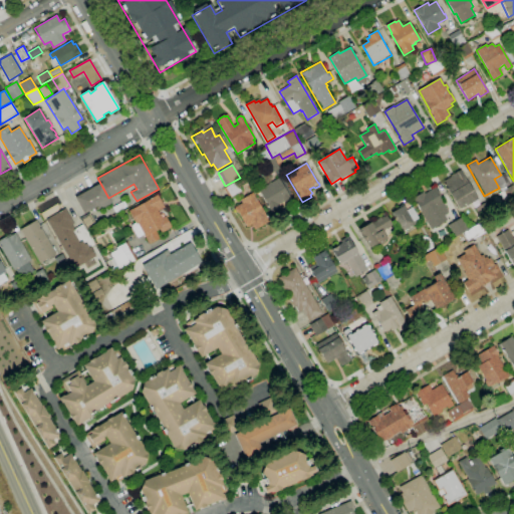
[(444,181),(451,178),(450,175),(460,170),(476,201),(458,210),(444,185),(446,184),(444,181)]
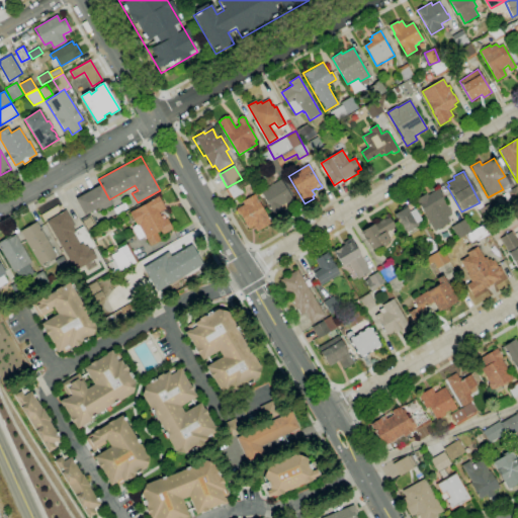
[(281,180),(293,200),(286,204),(286,203),(280,206),(282,209),(273,214),(260,192),(281,180)]
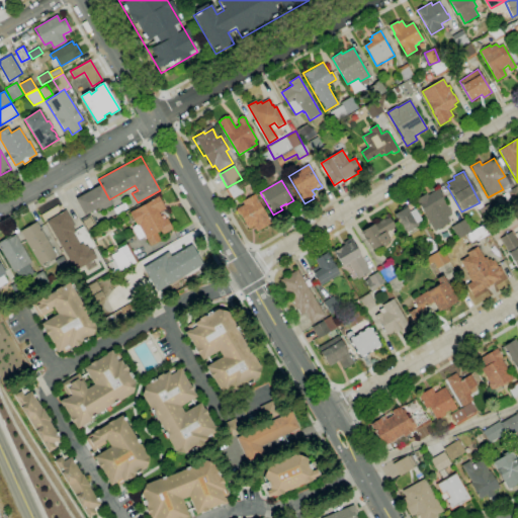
[(102,183),(112,200),(111,200),(113,204),(100,211),(97,208),(85,216),(75,198),(102,183)]
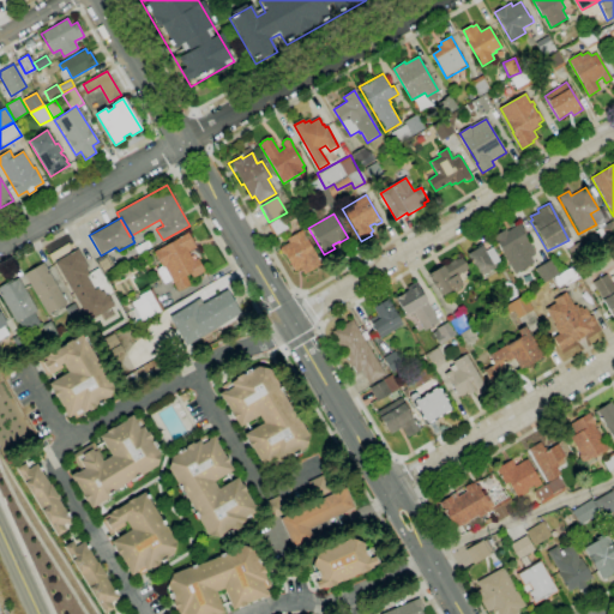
[(521,224),(527,235),(524,236),(535,254),(530,258),(534,264),(515,275),(492,238),(506,229),(507,232),(521,224)]
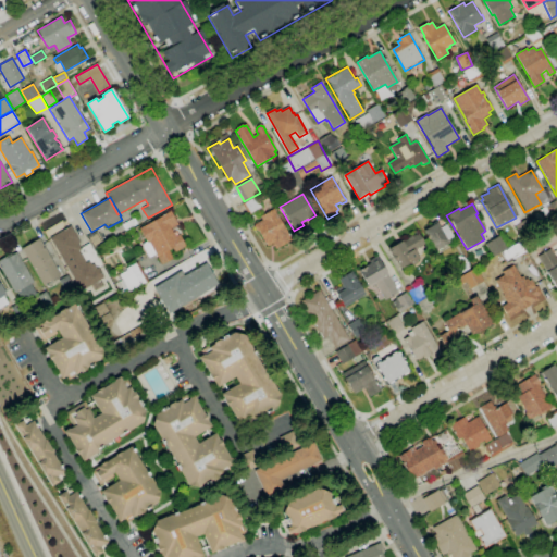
[(260,217),(274,209),(287,233),(286,234),(288,238),(287,238),(289,242),(275,250),(272,244),(265,247),(257,232),(258,231),(255,224),(262,220),(260,217)]
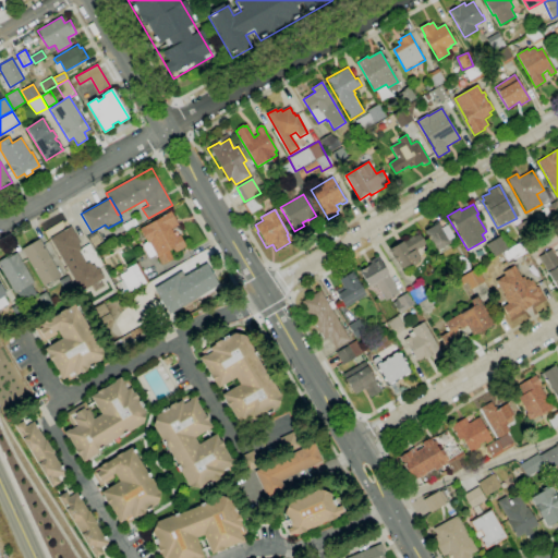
[(140,228),(171,210),(179,225),(171,229),(176,237),(180,234),(186,246),(176,252),(173,249),(170,251),(174,258),(162,265),(150,242),(148,243),(140,228)]
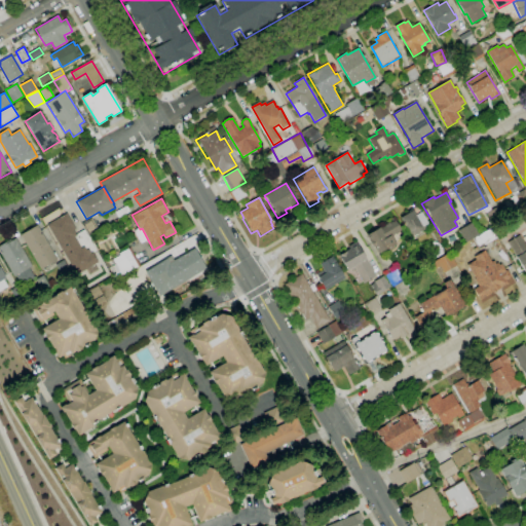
[(114,212),(117,218),(128,212),(125,205),(114,212)]
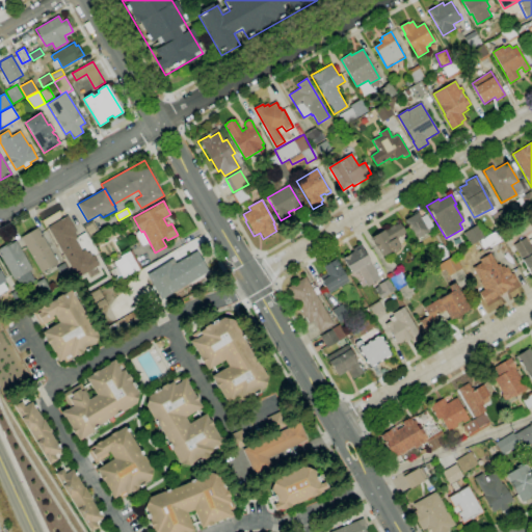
[(404,220),(418,213),(417,212),(422,209),(432,227),(426,231),(428,233),(416,239),(408,225),(407,225),(404,220)]
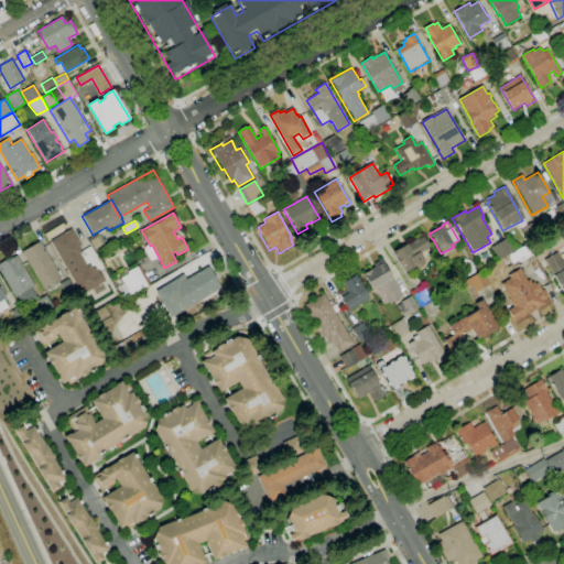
[(72,228),(82,245),(79,246),(83,252),(80,253),(87,266),(90,264),(93,268),(96,267),(98,271),(99,270),(106,281),(83,294),(51,240),(72,228)]
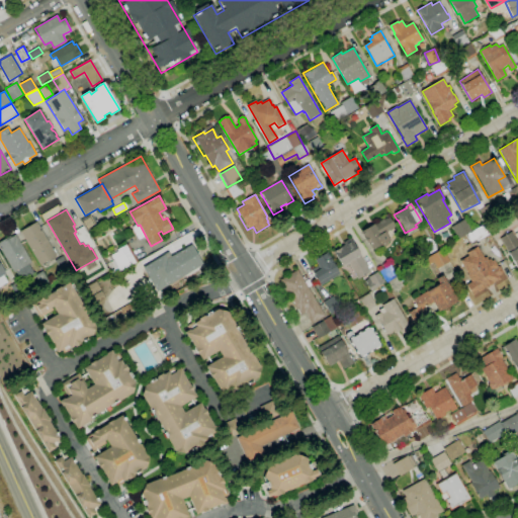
[(375,225),(379,223),(378,222),(383,219),(384,221),(389,218),(396,229),(386,234),(390,240),(371,251),(367,243),(364,245),(361,239),(363,238),(360,232),(374,224),(375,225)]
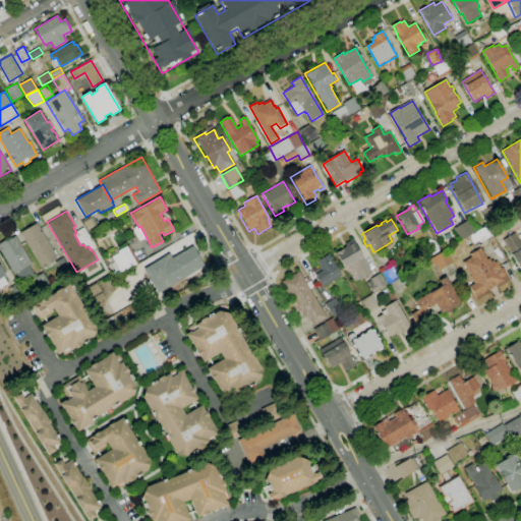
[(467,221),(474,233),(460,241),(453,228),(467,221)]
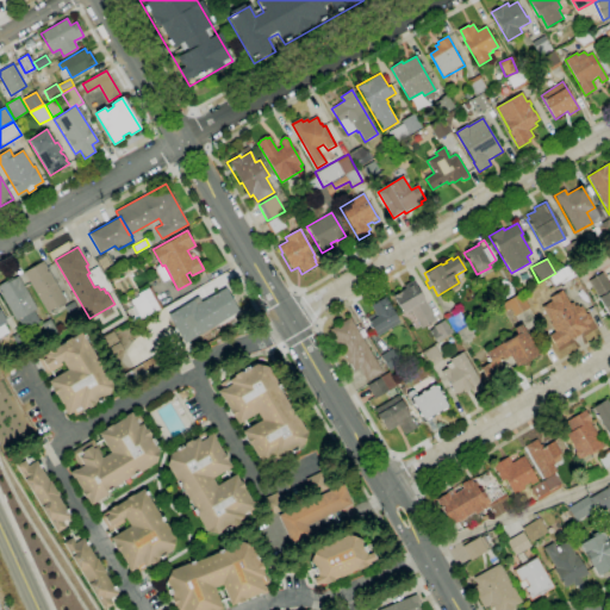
[(43,261),(67,300),(48,312),(24,272),(43,261)]
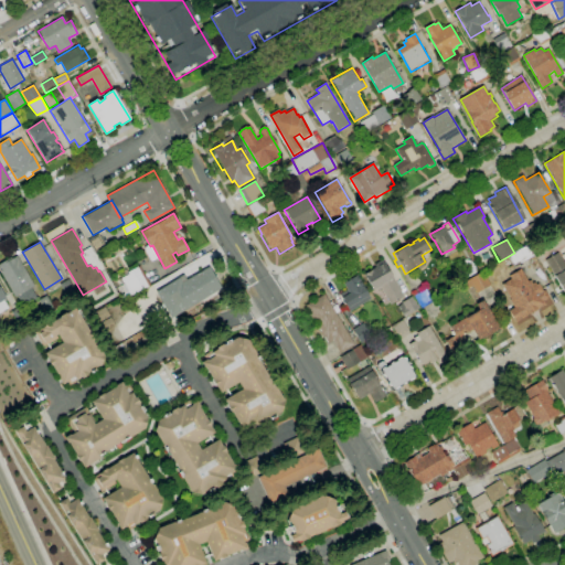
[(564,295),(545,260),(558,253),(564,262),(564,260),(564,295)]
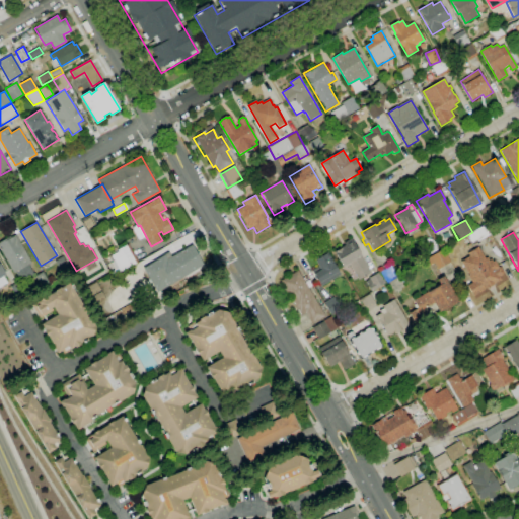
[(0,248),(0,241),(11,236),(11,237),(15,234),(32,263),(28,265),(34,274),(21,281),(16,272),(14,273),(0,248)]
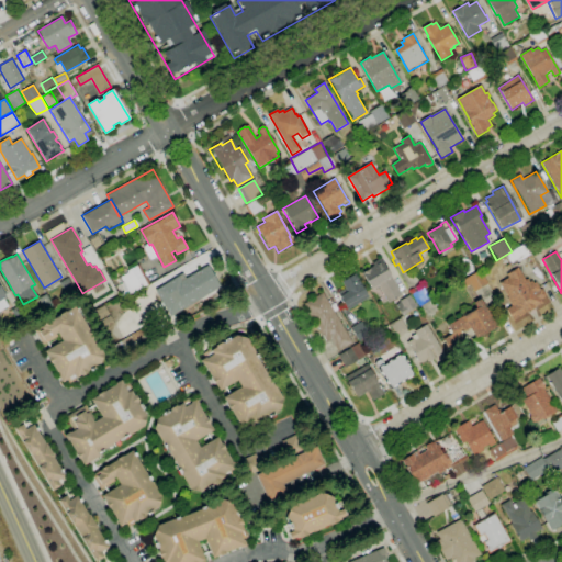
[(372,263),(381,258),(391,277),(391,278),(401,295),(388,303),(379,287),(371,291),(361,273),(374,266),(372,263)]
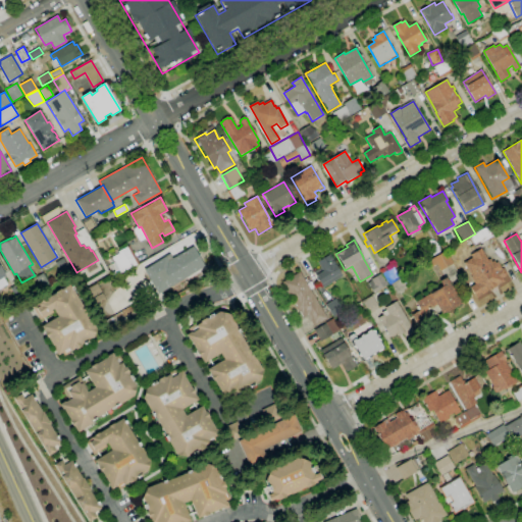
[(129,246),(139,263),(120,273),(112,257),(119,253),(118,252),(129,246)]
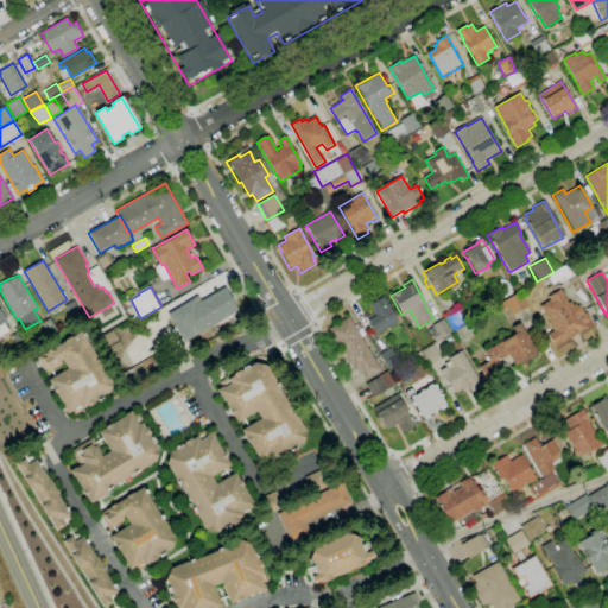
[(168,314),(198,296),(201,301),(226,286),(240,311),(184,342),(168,314)]
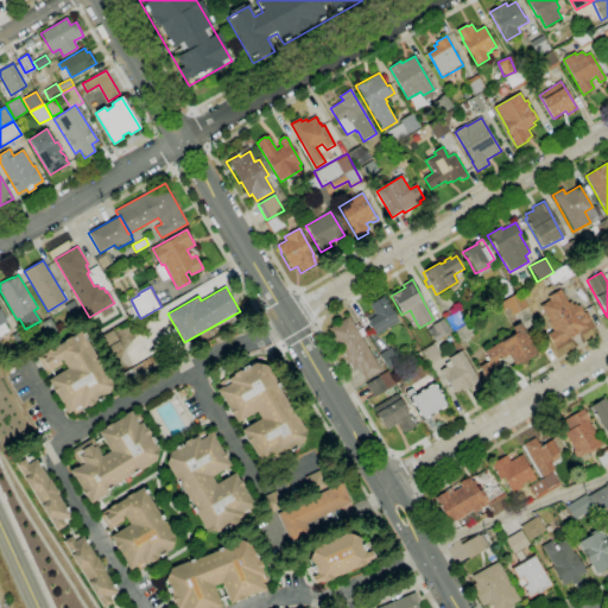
[(559,291),(568,304),(570,303),(572,306),(575,304),(576,306),(580,305),(583,314),(587,314),(590,318),(589,322),(584,324),(587,328),(555,347),(548,335),(555,331),(540,306),(550,301),(549,297),(559,291)]
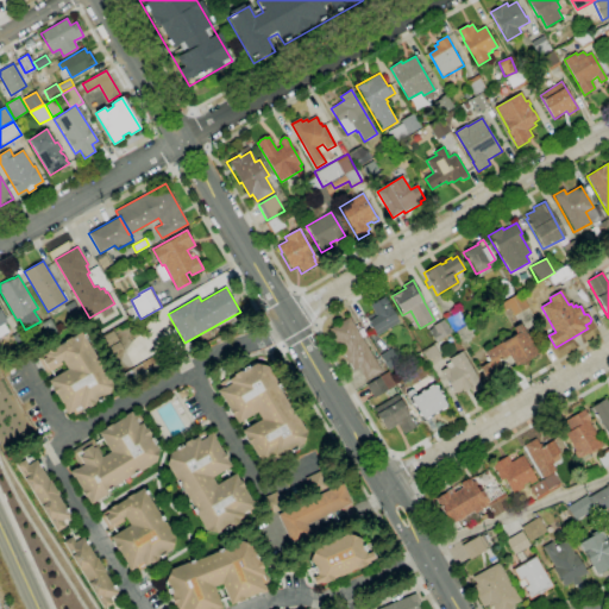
[(509,308),(514,316),(528,308),(520,293),(500,305),(503,312),(509,308)]
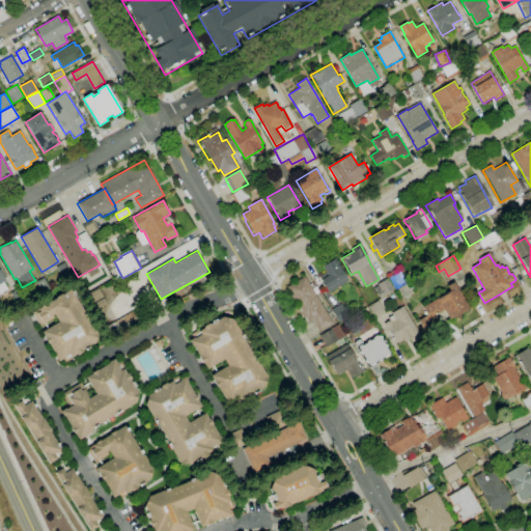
[(335,258),(348,280),(327,294),(323,286),(325,285),(319,277),(326,273),(323,267),(335,258)]
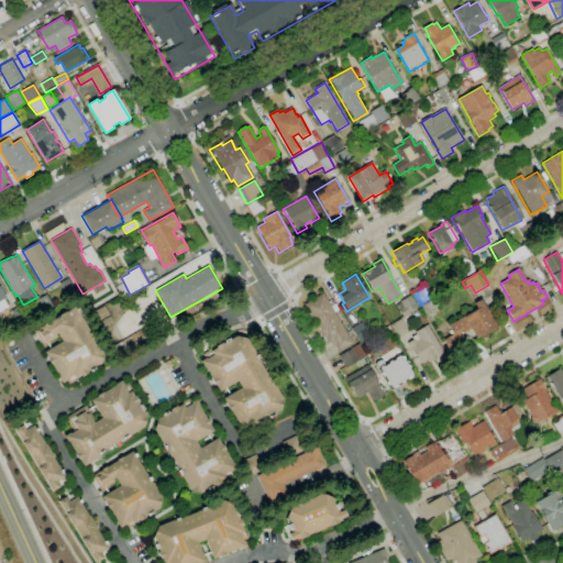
[(58,283),(65,295),(74,289),(66,278),(58,283)]
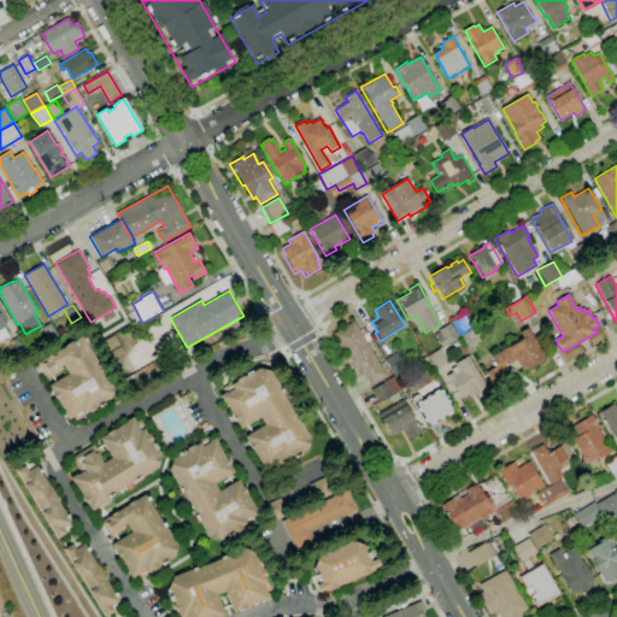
[(0,342),(11,338),(0,317),(0,342)]
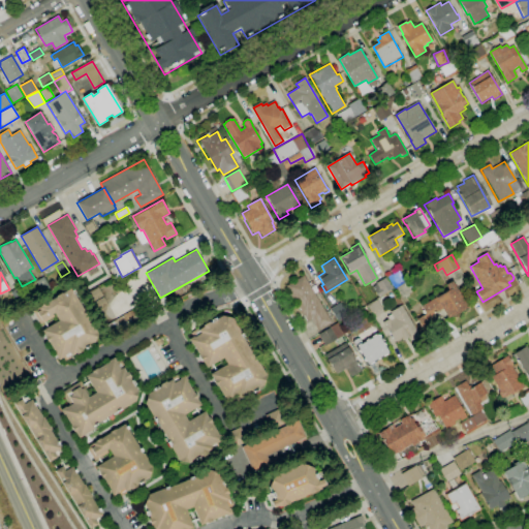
[(286,286),(304,276),(331,322),(316,331),(310,320),(307,322),(286,286)]
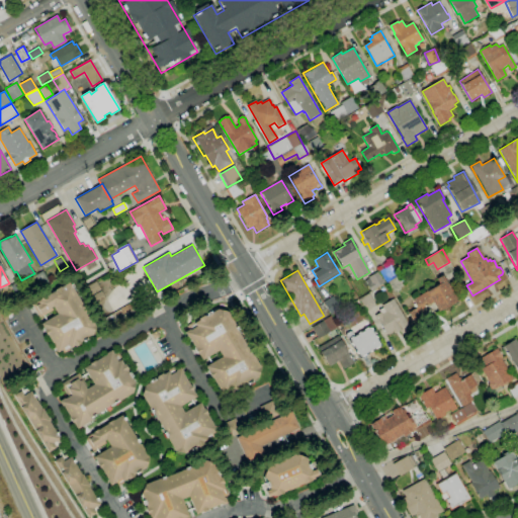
[(33,275),(39,285),(47,280),(41,271),(33,275)]
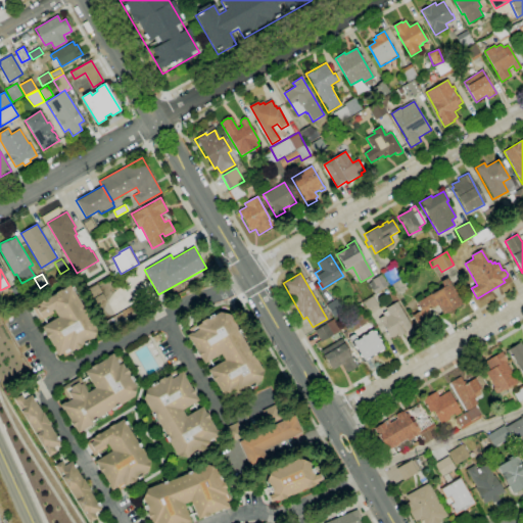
[(447,278),(463,303),(443,316),(437,305),(424,314),(427,319),(418,324),(413,316),(421,311),(417,302),(443,287),(440,282),(447,278)]
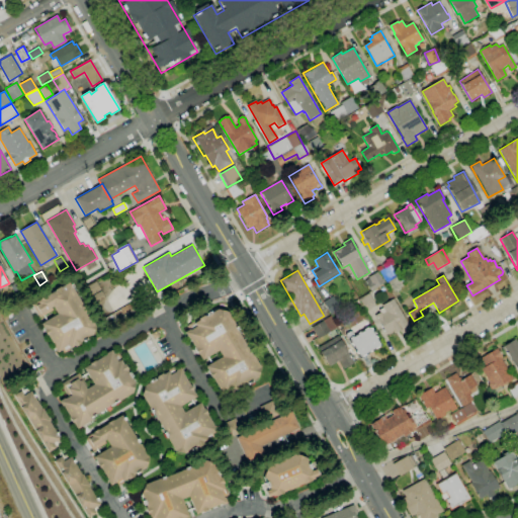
[(31,305),(38,317),(51,310),(50,308),(52,306),(57,314),(39,324),(42,329),(42,330),(46,336),(47,335),(53,346),(53,347),(56,352),(60,350),(63,354),(70,349),(69,348),(73,346),(74,347),(80,343),(80,342),(82,341),(82,342),(87,339),(86,338),(91,335),(94,326),(71,287),(72,286),(69,282),(60,287),(59,286),(55,289),(55,290),(31,305)]
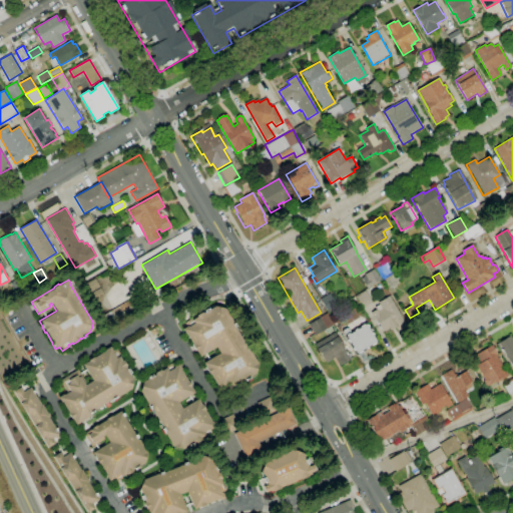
[(320,299),(330,294),(337,307),(328,312),(320,299)]
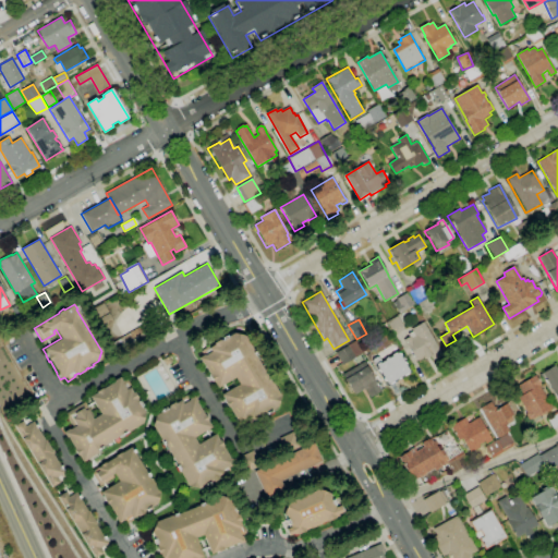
[(423,322),(443,354),(433,361),(431,356),(425,360),(424,356),(416,361),(404,340),(410,337),(408,335),(413,331),(412,329),(423,322)]
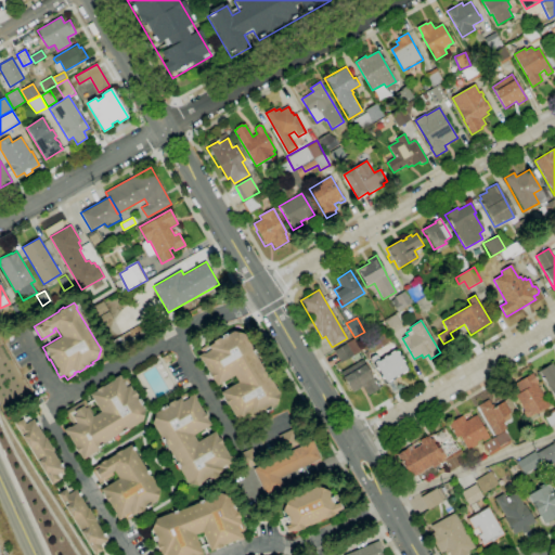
[(196,356),(199,361),(202,360),(208,373),(207,374),(210,379),(211,379),(215,385),(233,375),(237,382),(219,392),(222,398),(221,399),(226,405),(227,405),(236,423),(247,417),(249,420),(265,412),(265,413),(271,410),(270,409),(274,405),(278,392),(241,333),(232,331),(226,334),(226,333),(220,336),(221,337),(218,339),(218,337),(210,341),(211,343),(207,345),(206,344),(198,348),(201,352),(196,356)]
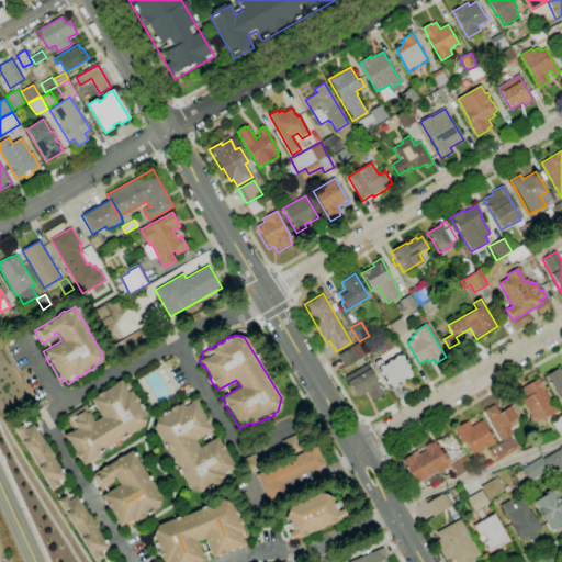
[(338,356),(350,348),(358,360),(345,368),(338,356)]
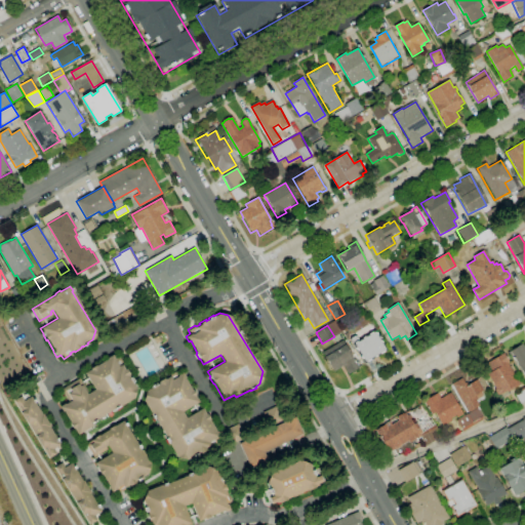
[(374,331),(386,350),(364,362),(354,344),(374,331)]
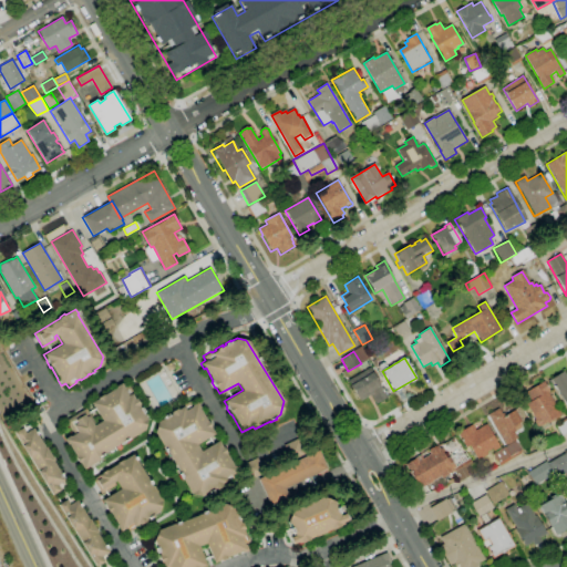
[(370,368),(388,398),(377,404),(371,394),(360,401),(348,381),(370,368)]
